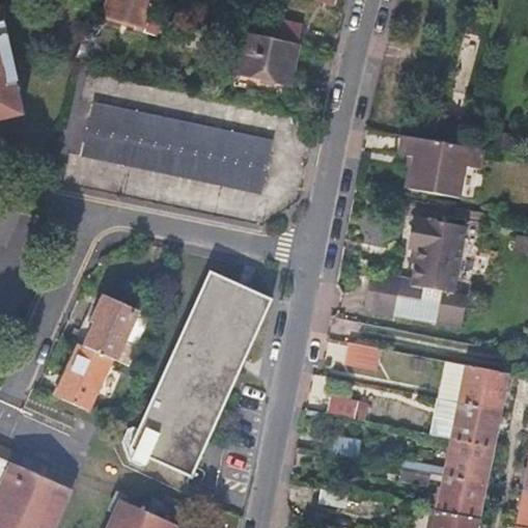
[(133,28),(141,30),(146,14),(149,0),(105,0),(102,11),(106,14),(135,21),(133,28)]
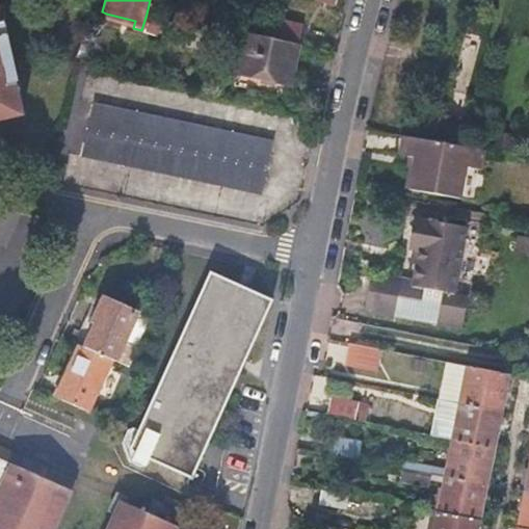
[(122,24),(133,28),(135,21),(106,14),(103,20),(120,26),(122,24)]
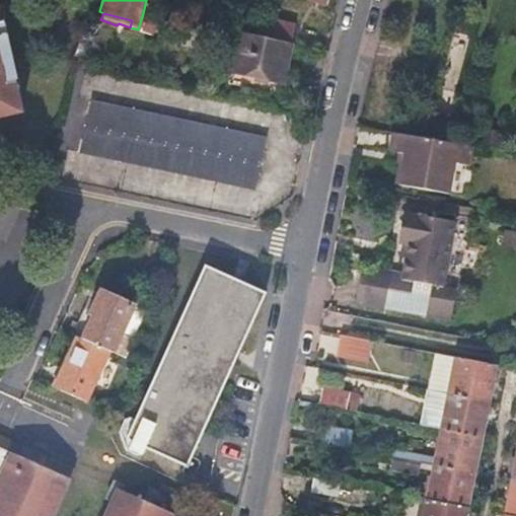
[(143,13),(138,29),(149,33),(154,16),(143,13)]
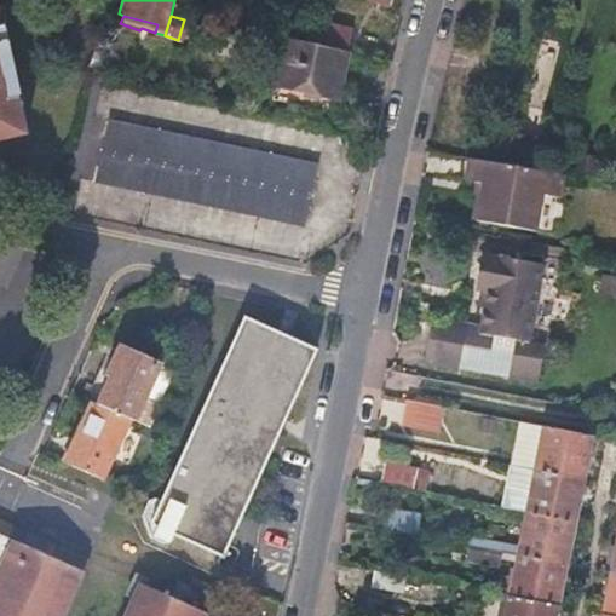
[(0,136),(23,132),(16,96),(21,95),(4,22),(0,24),(0,136)]
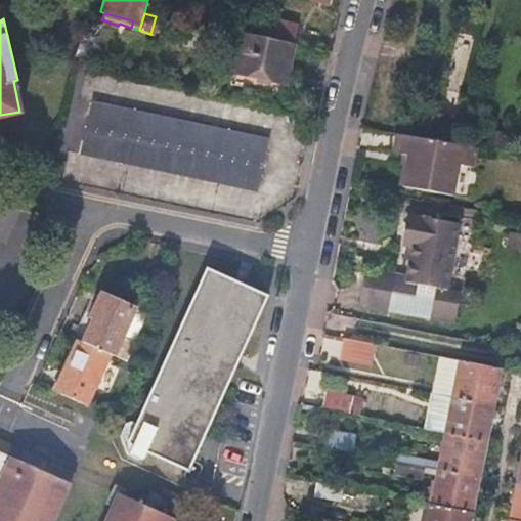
[(259,34),(297,42),(300,25),(263,18),(263,20),(259,34)]
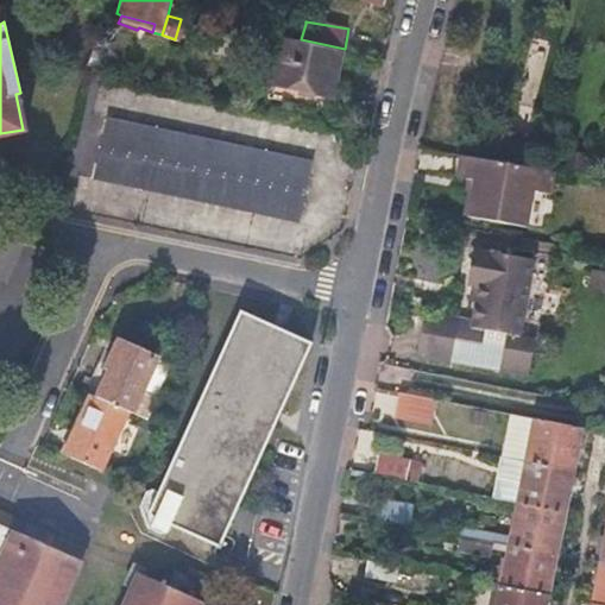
[(335,94),(345,49),(301,39),(285,37),(275,81),(335,94)]
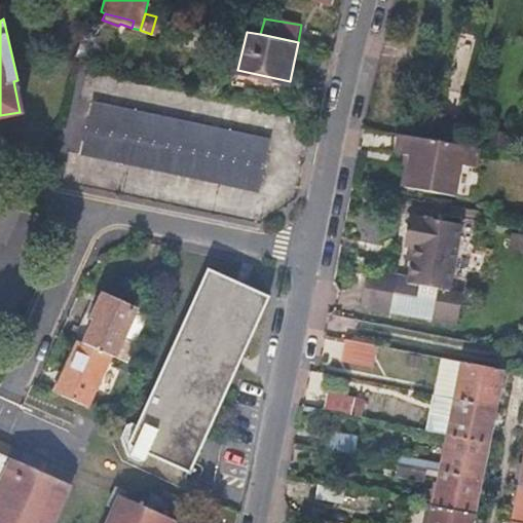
[(266,137),(90,101),(79,154),(256,190),(266,137)]
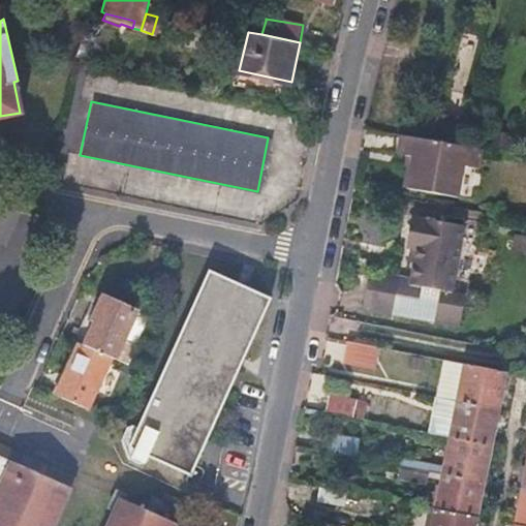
[(406,185),(458,194),(463,164),(477,166),(480,147),(461,144),(427,137),(400,132),(397,152),(412,154),(406,185)]
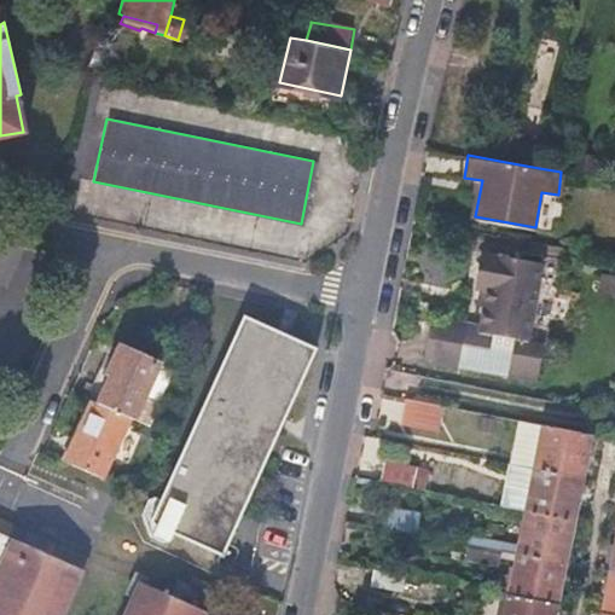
[(574,156),(573,170),(595,172),(596,158),(574,156)]
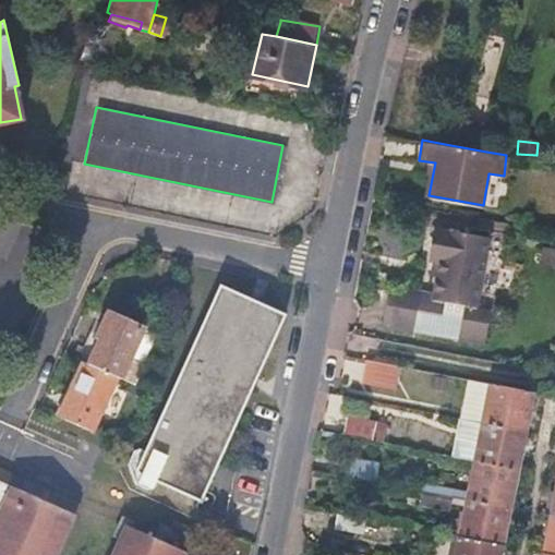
[(431,263),(473,270),(480,231),(431,224),(425,255),(432,256),(431,263)]
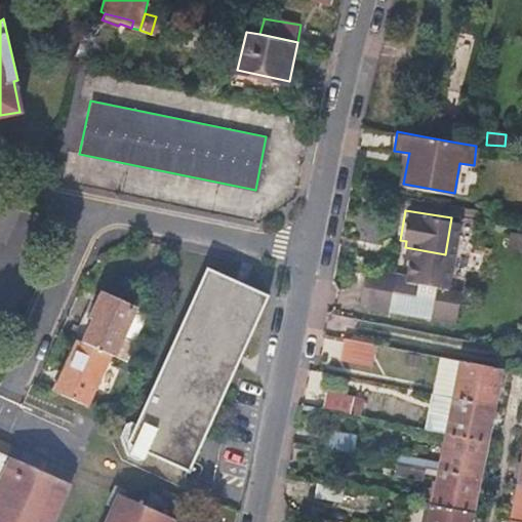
[(440,283),(445,254),(405,247),(400,272),(399,276),(388,273),(386,279),(358,274),(354,303),(449,319),(455,286),(440,283)]
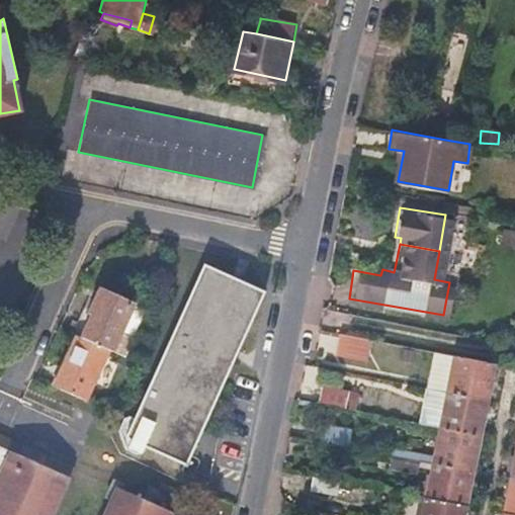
[(210,260),(126,432),(183,462),(267,289),(210,260)]
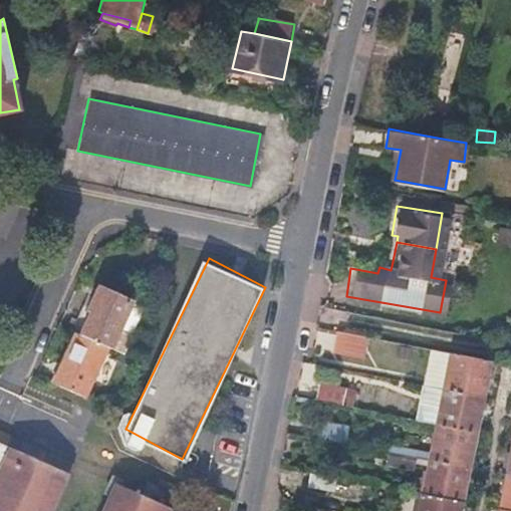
[(80,332),(108,345),(124,353),(133,335),(118,328),(131,300),(97,285),(88,306),(91,307),(80,332)]
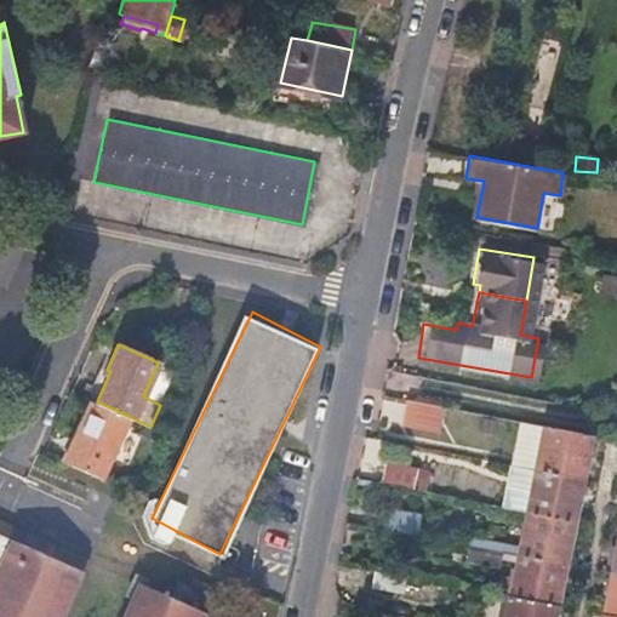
[(143,396),(160,405),(176,370),(158,363),(143,396)]
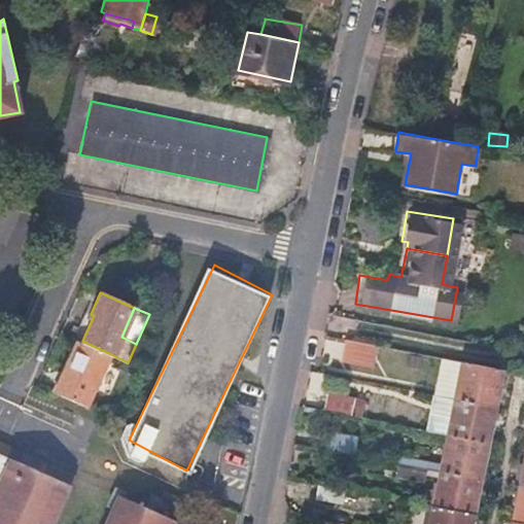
[(77,339),(54,390),(88,406),(111,354),(82,341),(77,339)]
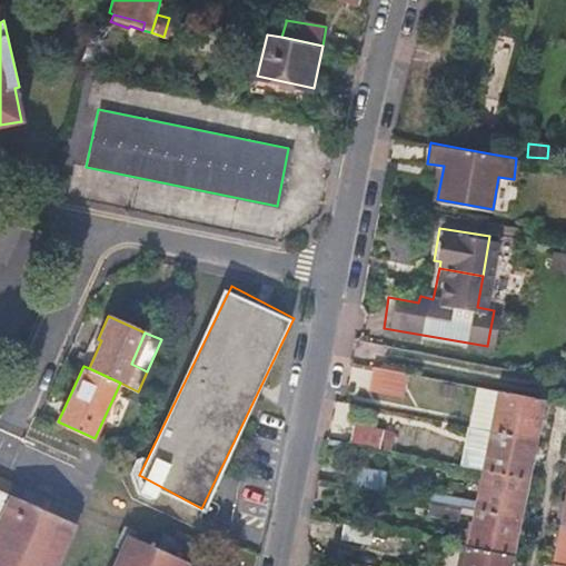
[(405,373),(371,366),(366,389),(401,397),(405,373)]
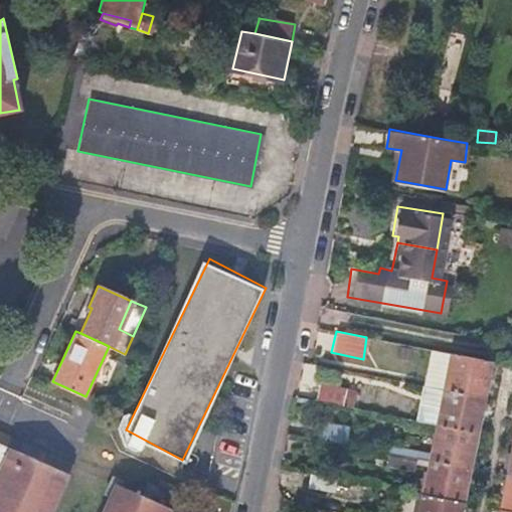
[(451,354),(444,388),(482,396),(485,381),(489,361),(451,354)]
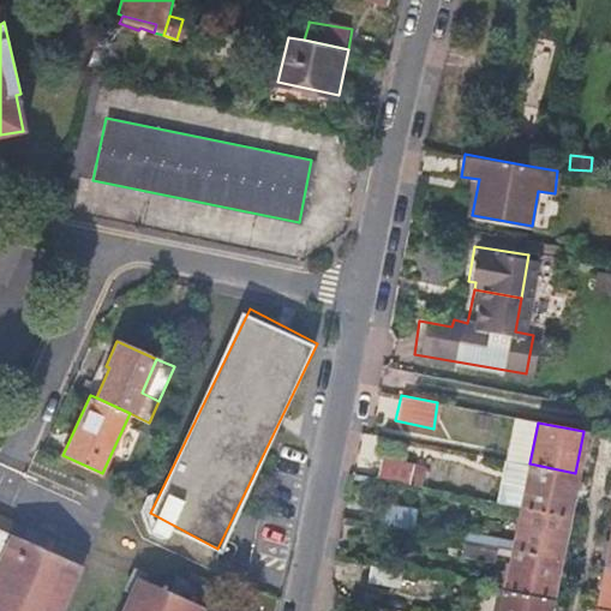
[(379,456),(376,477),(406,483),(411,462),(379,456)]
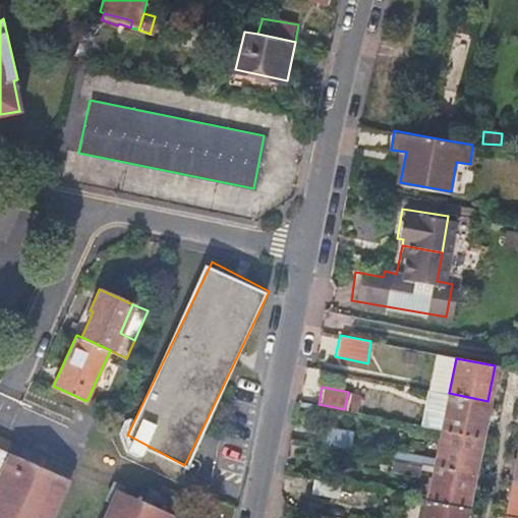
[(487,401),(449,393),(441,428),(480,437),(483,421),(487,401)]
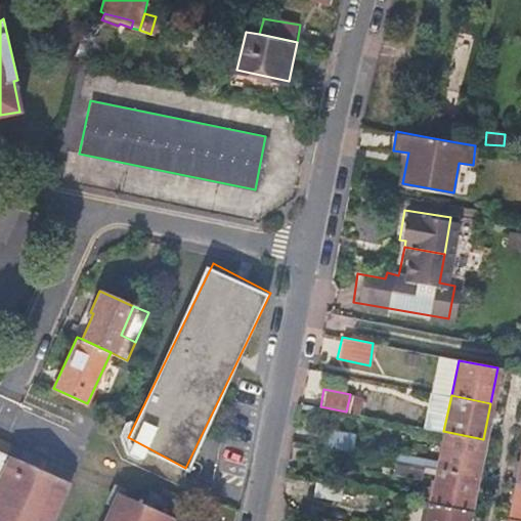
[(324,429),(321,445),(349,451),(352,434),(324,429)]
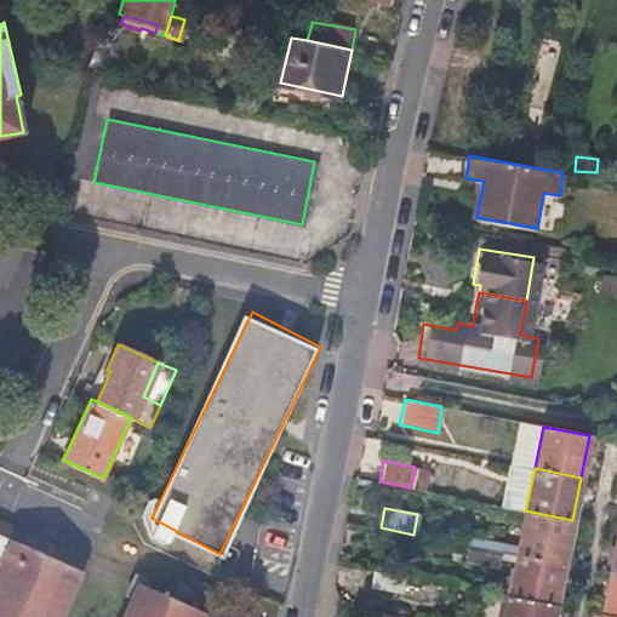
[(518,555),(564,564),(567,546),(572,520),(525,510),(518,547),(462,536),(460,543),(481,548),(518,555)]
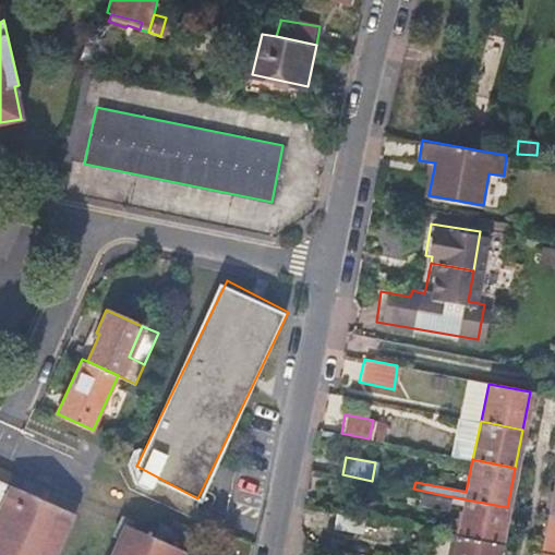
[(0,554),(180,554),(182,552),(121,522),(106,554),(52,554),(76,502),(0,466),(0,554)]
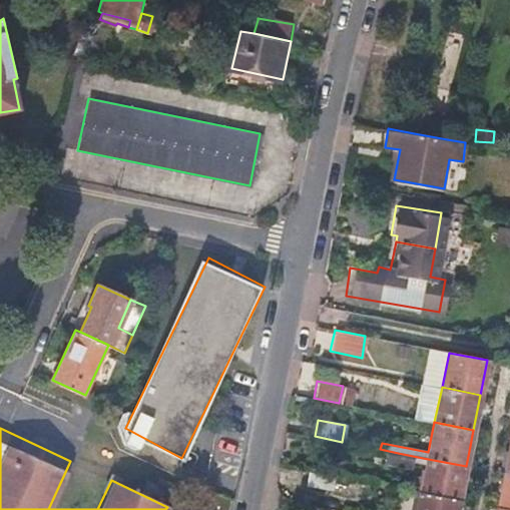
[(412,461),(425,464),(428,459),(398,453),(396,464),(411,467),(412,461)]
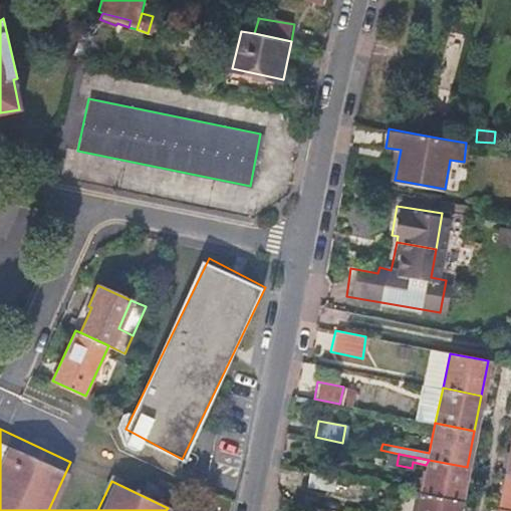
[(426,465),(421,493),(460,501),(463,490),(467,467),(429,460),(426,465)]
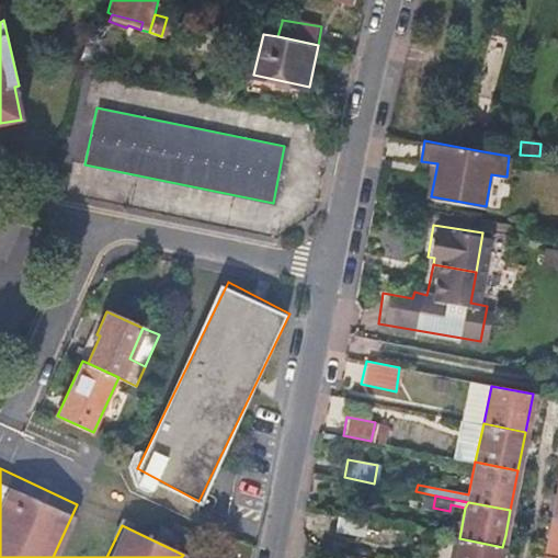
[(367,520),(338,513),(334,530),(364,536),(367,520)]
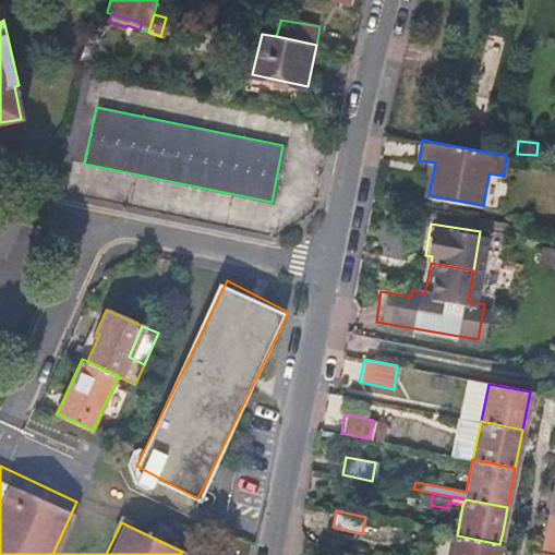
[(554,554),(554,516),(550,516),(542,553),(554,554)]
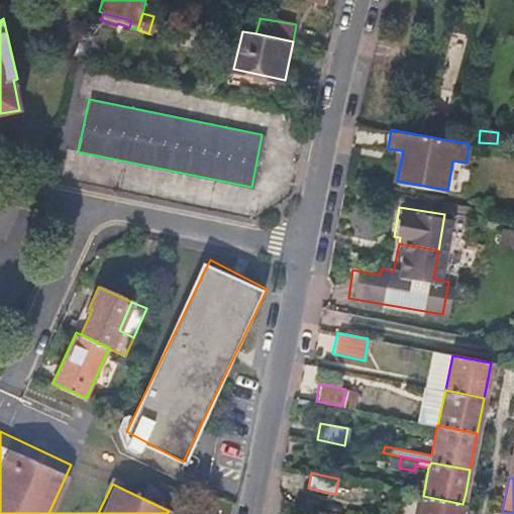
[(423,496),(419,513),(460,513),(463,504),(423,496)]
